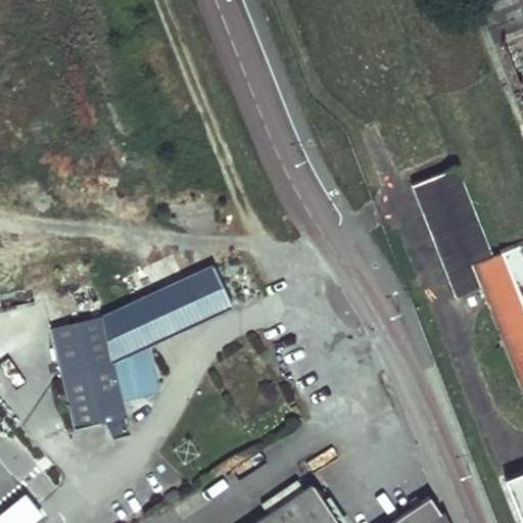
[(448,171),(413,183),(458,298),(480,288),(522,396),(522,395),(522,471),(507,478),(522,520),(522,240),(502,249),(504,251),(492,256),(457,167),(448,171)]
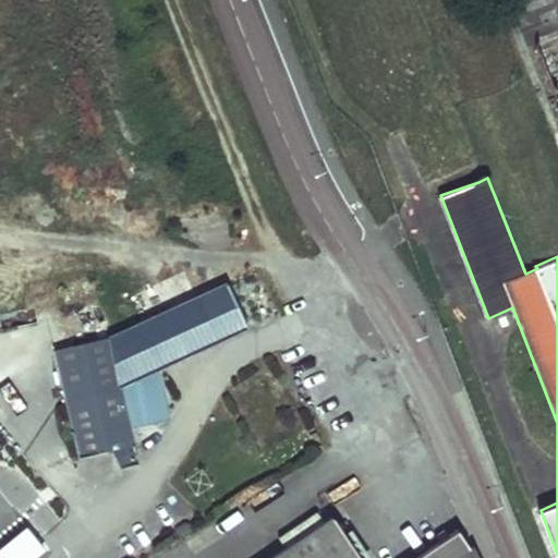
[(225,286),(111,337),(121,386),(158,370),(245,330),(225,286)]
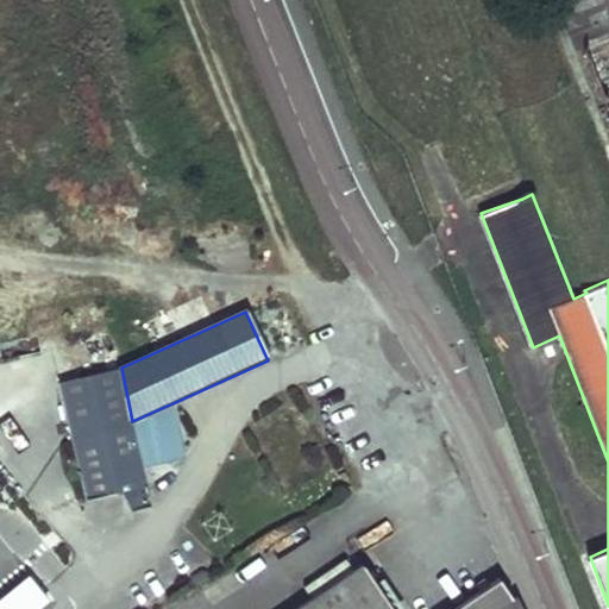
[(54,344),(57,375),(90,370),(86,340),(54,344)]
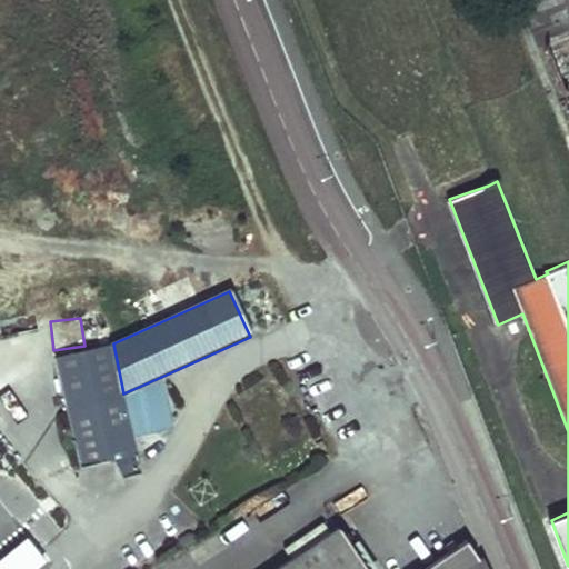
[(113,343),(52,358),(62,400),(93,392),(123,393),(113,343)]
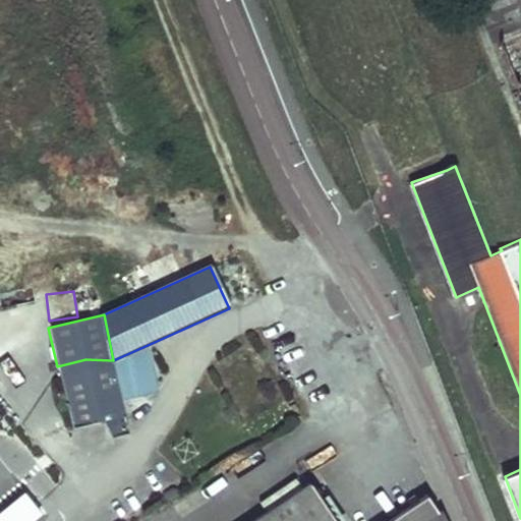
[(148,345),(113,360),(123,400),(158,392),(148,345)]
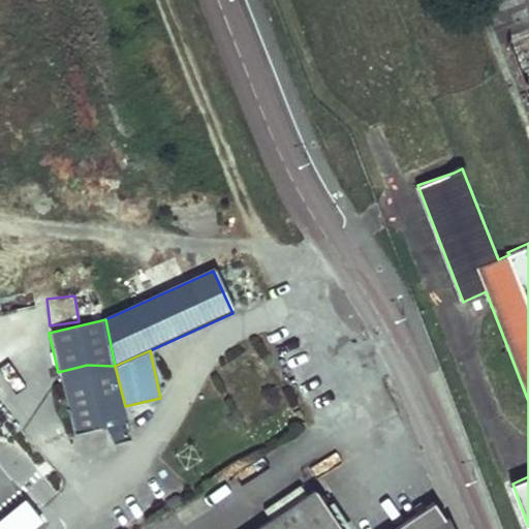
[(87,365),(58,372),(72,436),(102,429),(87,365)]
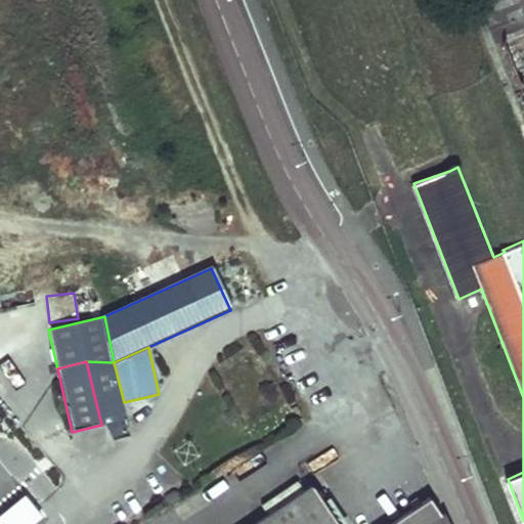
[(124,402),(114,362),(86,361),(101,425),(128,419),(124,402)]
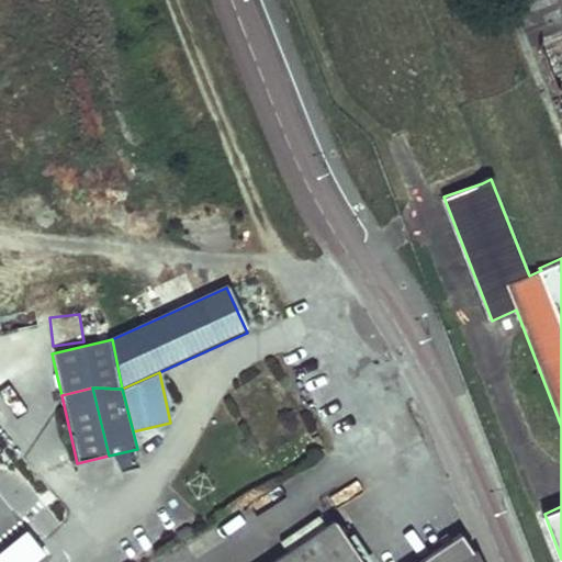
[(366,561),(337,519),(328,526),(321,515),(283,541),(290,551),(273,561),(483,561),(479,550),(475,552),(474,550),(463,534),(419,561),(366,561)]
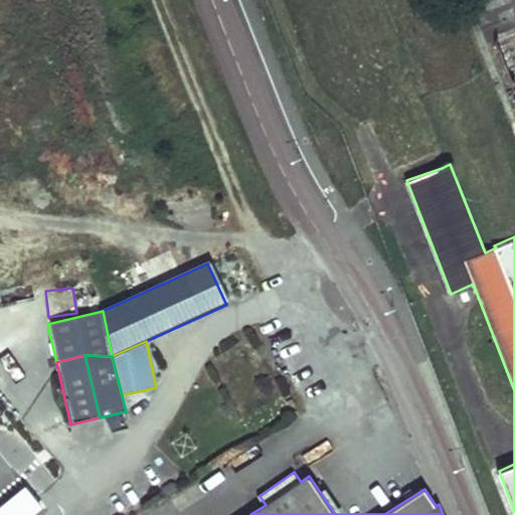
[(0,505),(0,514),(29,514),(41,506),(24,486),(0,505)]
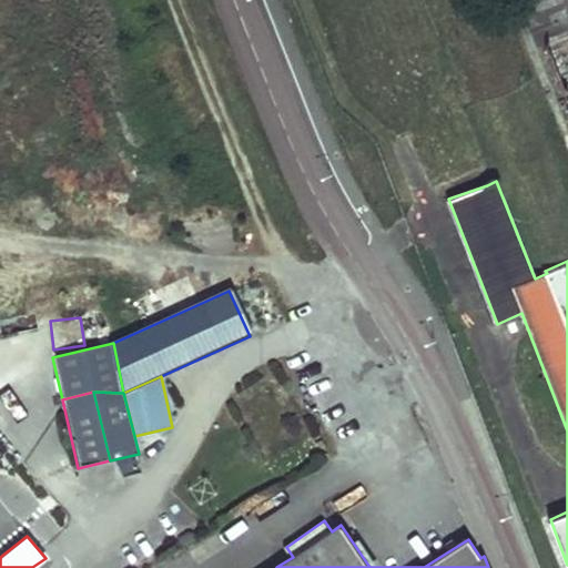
All buildings are outlined.
